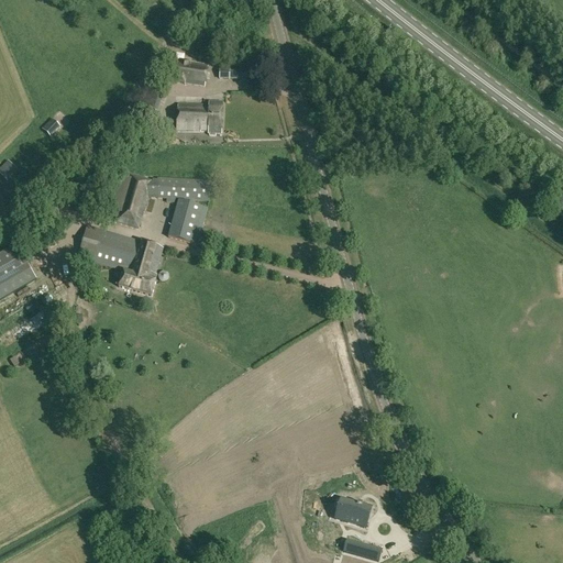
[(205,87),(209,65),(170,59),(167,81),(205,87)]
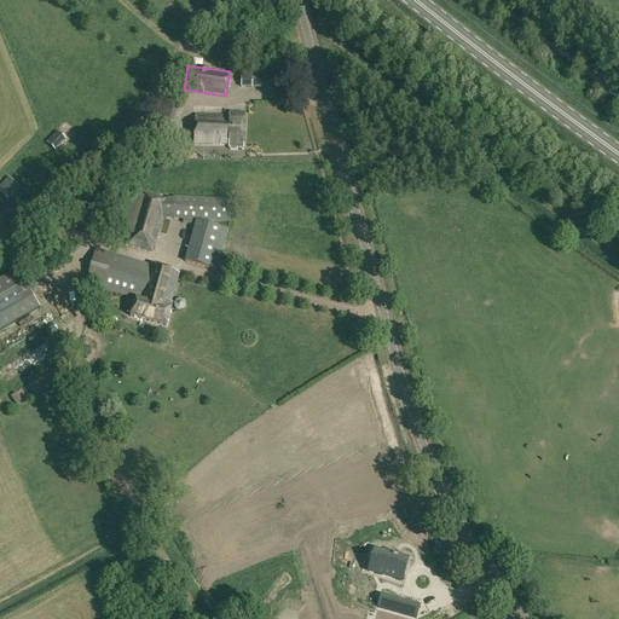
[(241,87),(275,88),(275,73),(242,71),(241,87)]
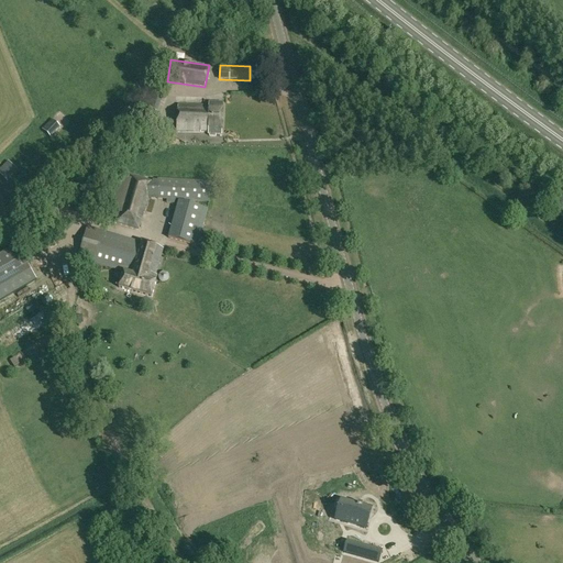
[(157,112),(166,89),(148,83),(145,94),(151,96),(146,108),(157,112)]
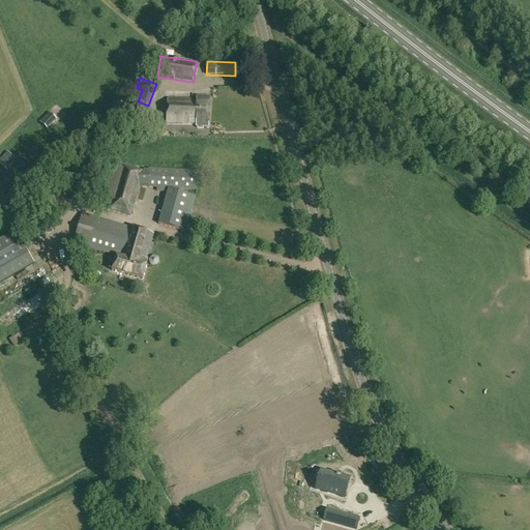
[(196,124),(196,126),(209,127),(210,97),(197,97),(197,99),(168,98),(167,123),(196,124)]
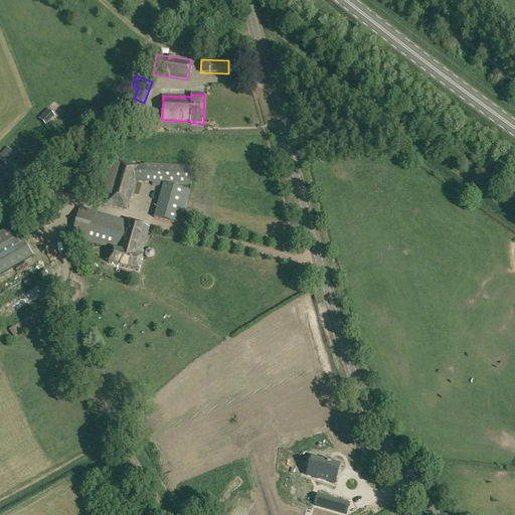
[(45,125),(55,117),(47,110),(38,118),(45,125)]
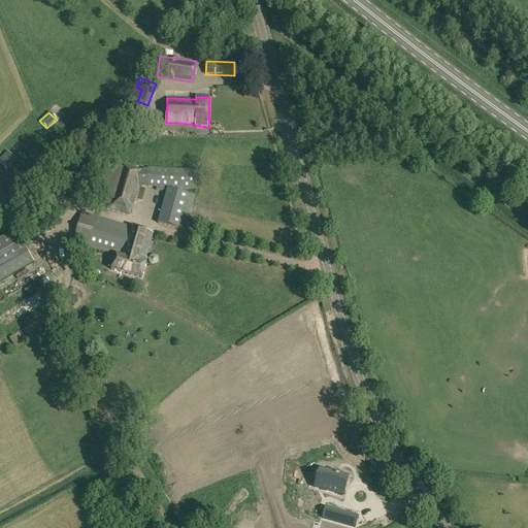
[(17,160),(6,151),(0,157),(0,163),(7,170),(17,160)]
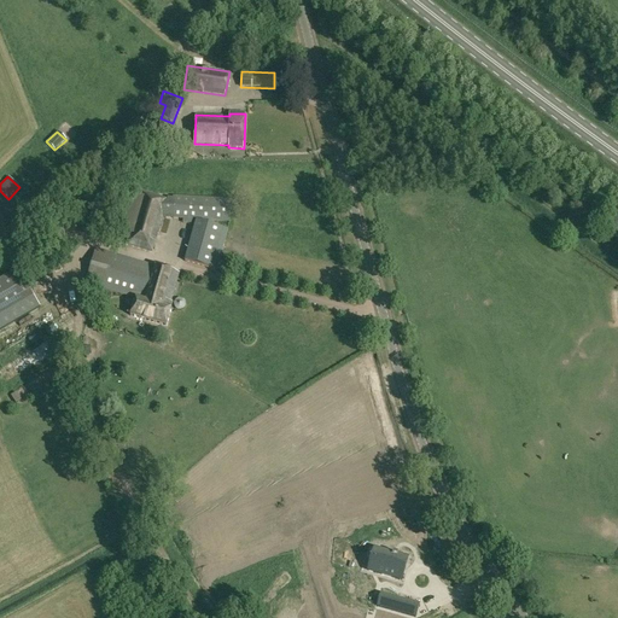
[(114,229),(129,233),(140,196),(124,192),(114,229)]
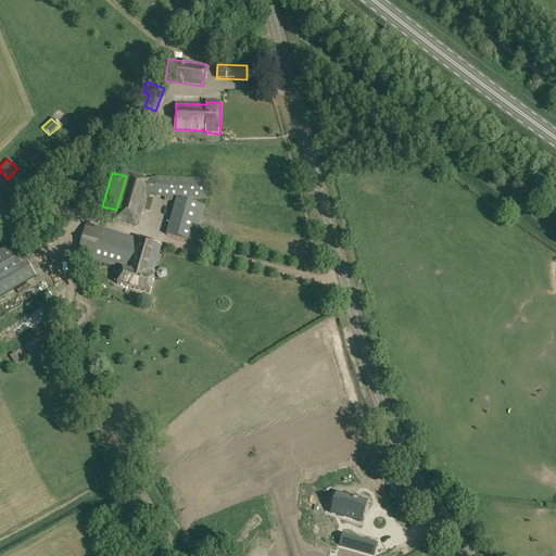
[(116,210),(113,219),(138,227),(147,196),(151,180),(148,179),(127,173),(126,176),(116,210)]
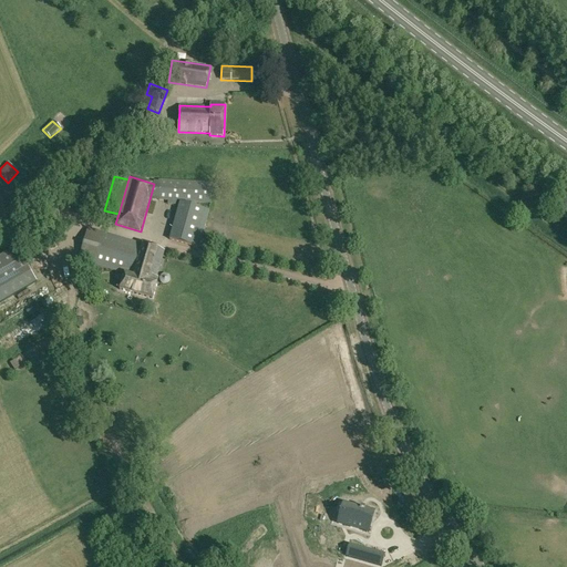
[(154,184),(150,199),(168,200),(168,205),(176,205),(177,202),(210,204),(212,184),(152,181),(151,183),(154,184)]
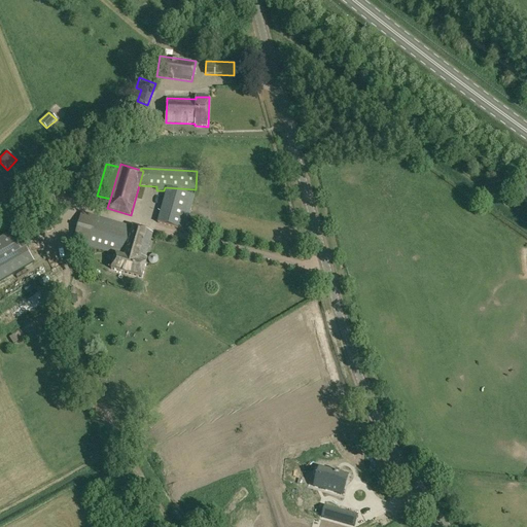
[(184,231),(194,196),(167,188),(157,222),(184,231)]
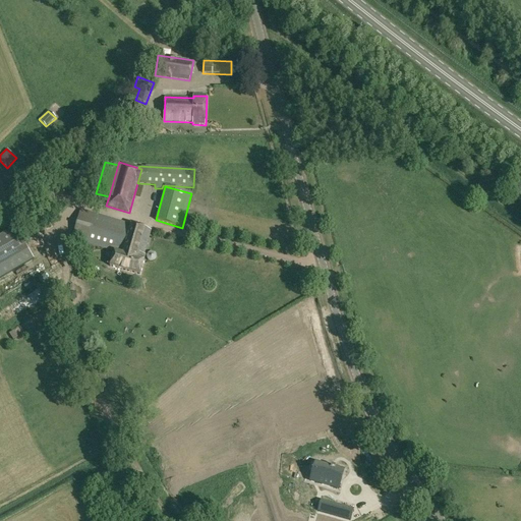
[(151,230),(81,211),(73,239),(142,259),(151,230)]
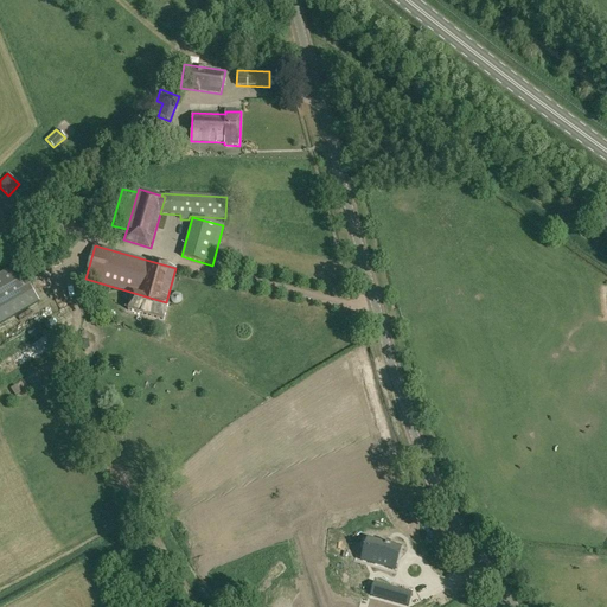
[(19,267),(0,278),(0,312),(33,292),(19,267)]
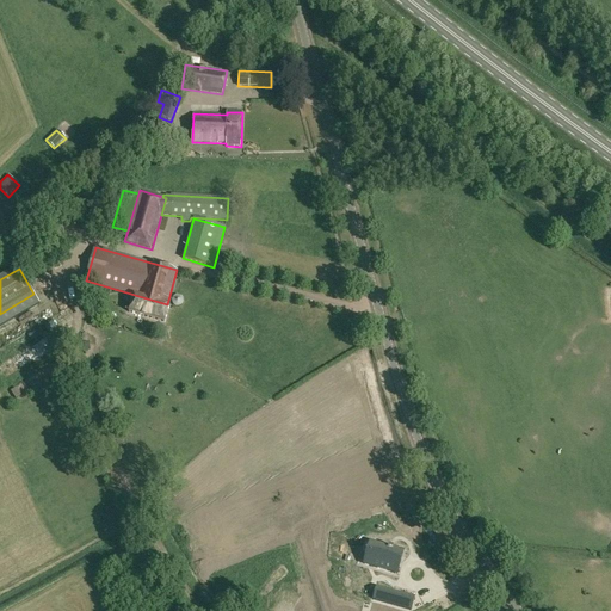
[(167,304),(134,295),(129,313),(165,322),(171,306),(167,304)]
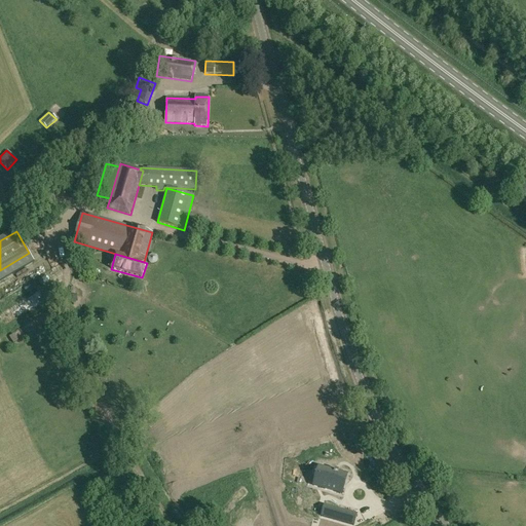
[(347,476),(318,467),(315,478),(324,480),(321,489),(341,495),(347,476)]
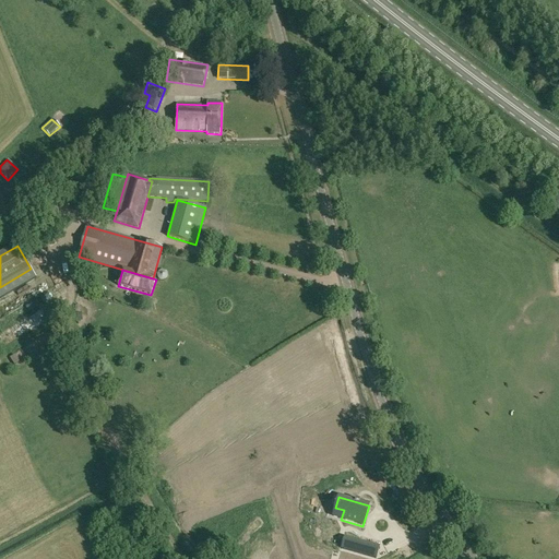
[(376,558),(379,547),(344,537),(341,549),(376,558)]
